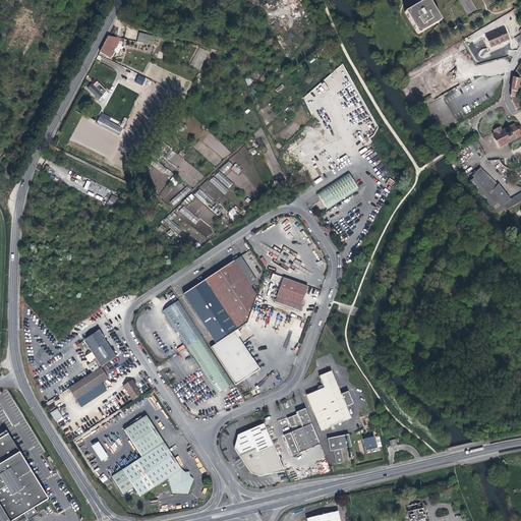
[(246,0),(251,9),(255,7),(251,0),(246,0)]
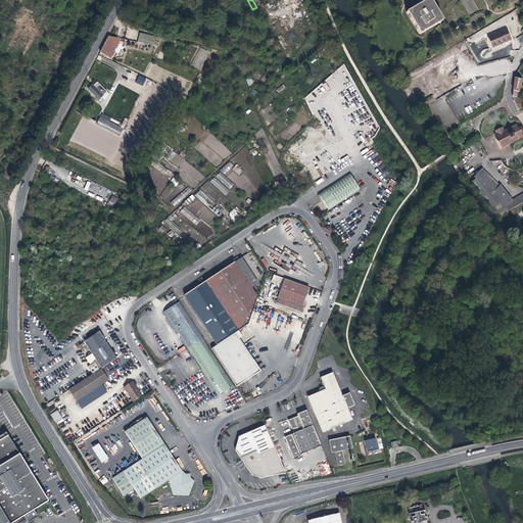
[(426,3),(407,14),(421,37),(443,22),(430,1),(426,3)]
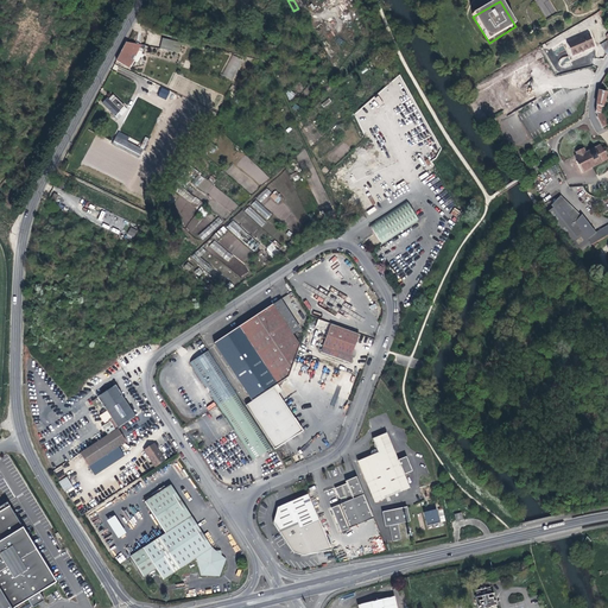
[(583,50),(593,45),(587,33),(565,43),(572,55),(583,50)]
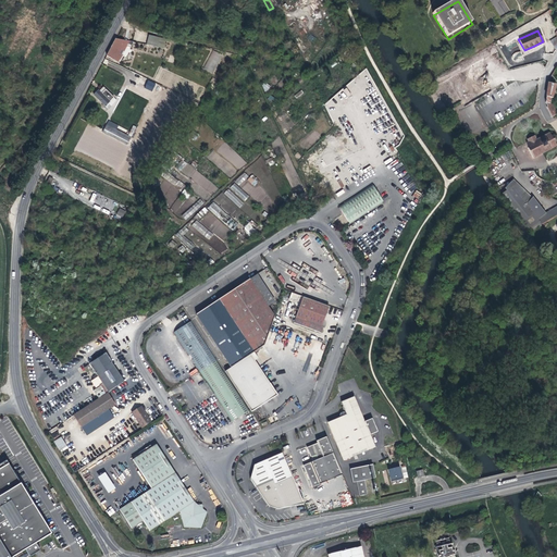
[(148,47),(158,49),(161,41),(156,39),(150,37),(147,46),(148,47)]
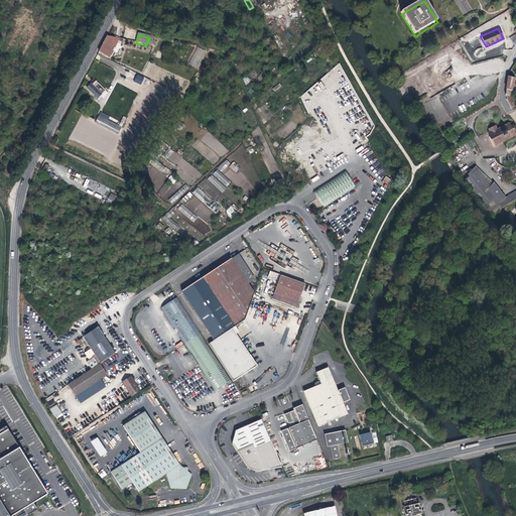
[(122,39),(108,36),(99,52),(111,57),(118,43),(122,45),(124,40),(122,39)]
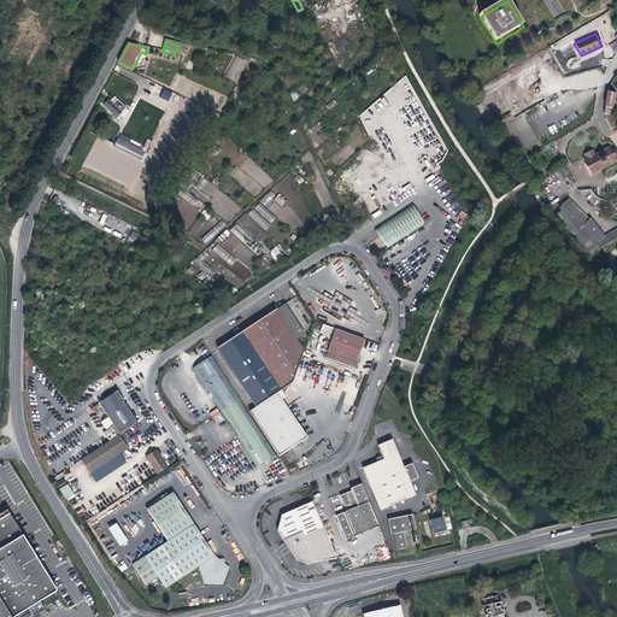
[(236,81),(246,60),(235,56),(225,76),(236,81)]
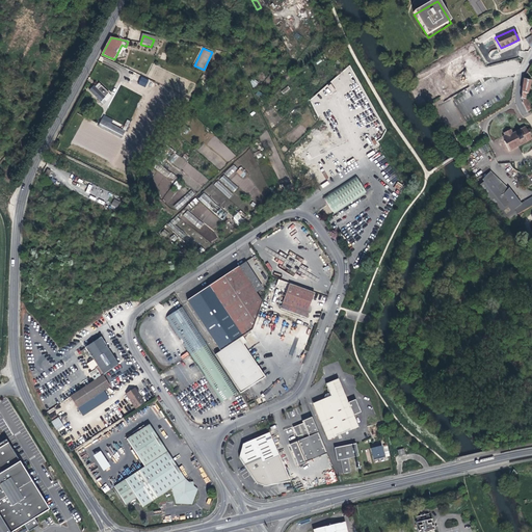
[(472,70),(468,72),(472,81),(477,79),(475,77),(472,70)]
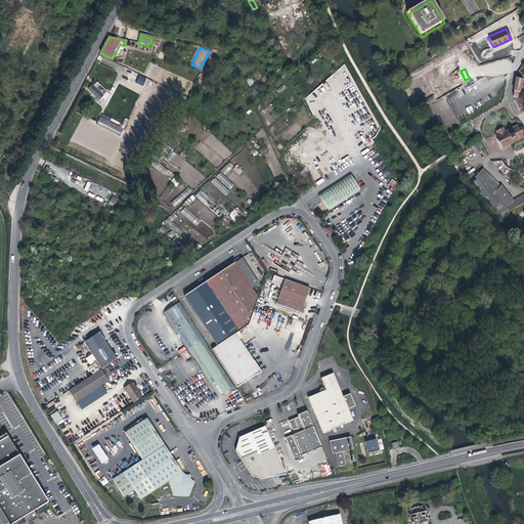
[(461,71),(457,72),(460,77),(445,83),(447,88),(465,80),(461,71)]
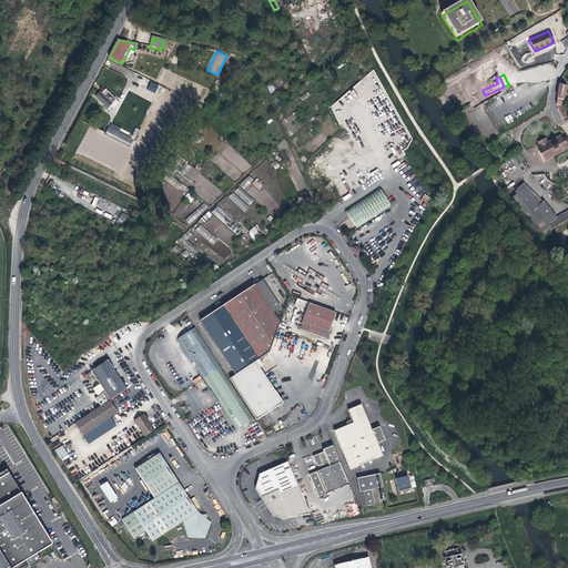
[(480,84),(483,90),(498,83),(496,78),(480,84)]
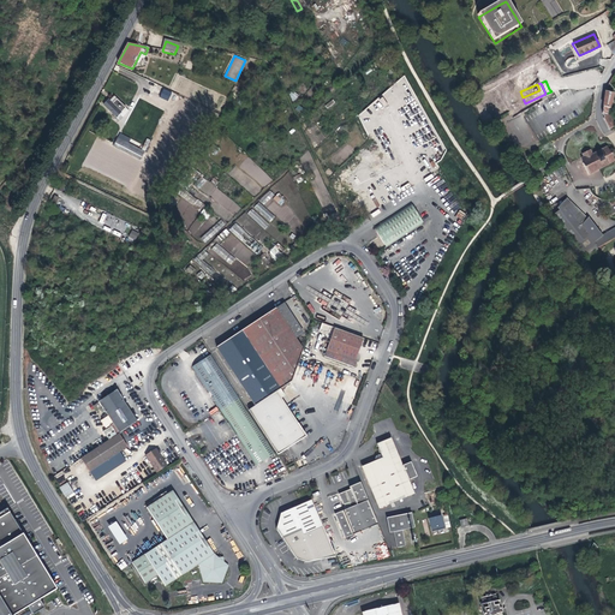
[(160,97),(168,101),(172,93),(163,89),(160,97)]
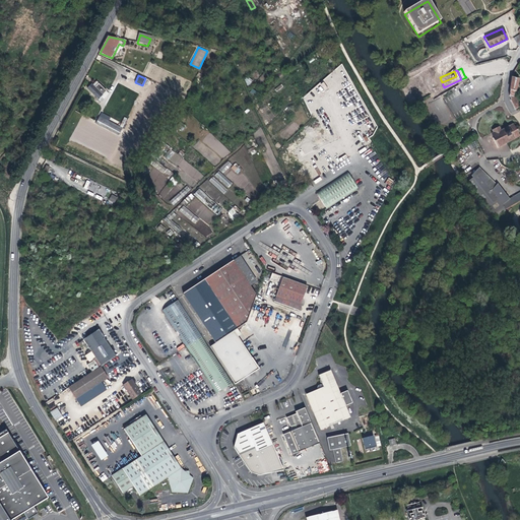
[(511,85),(510,95),(514,96),(515,91),(516,91),(519,79),(512,77),(511,85)]
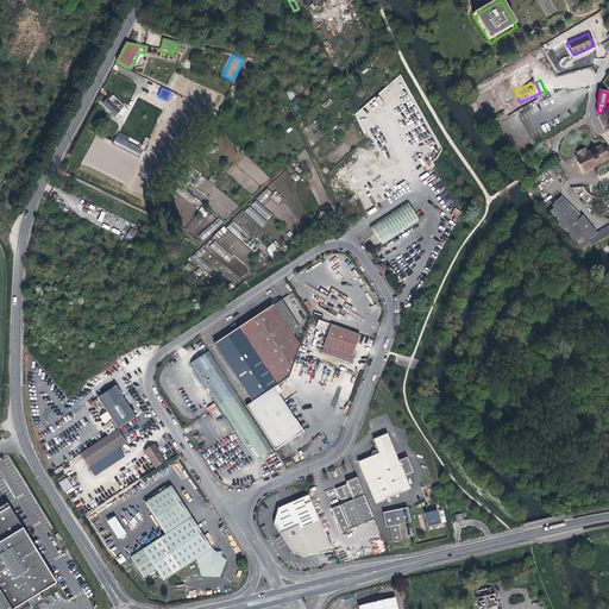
[(124,114),(121,112),(125,108),(125,107),(114,96),(110,101),(108,100),(104,105),(115,117),(119,120),(124,114)]
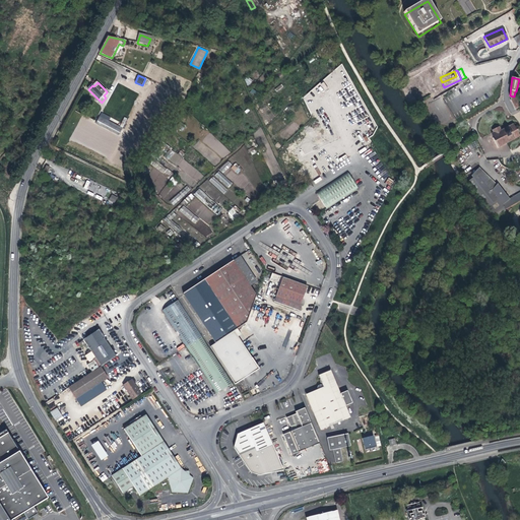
[(428,88),(429,90),(430,93),(444,87),(442,82),(428,88)]
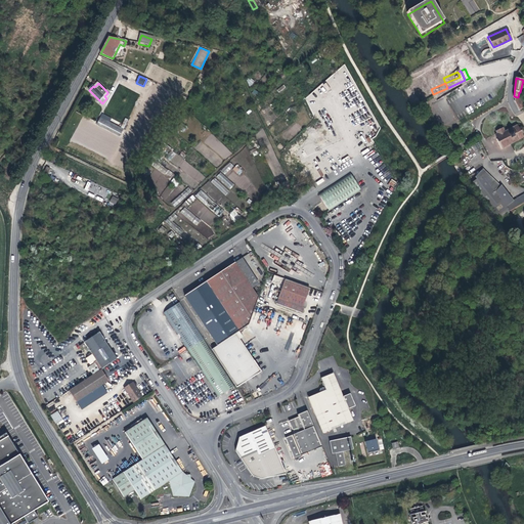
[(411,97),(409,99),(412,103),(433,94),(432,91),(417,98),(415,94),(410,95),(411,97)]
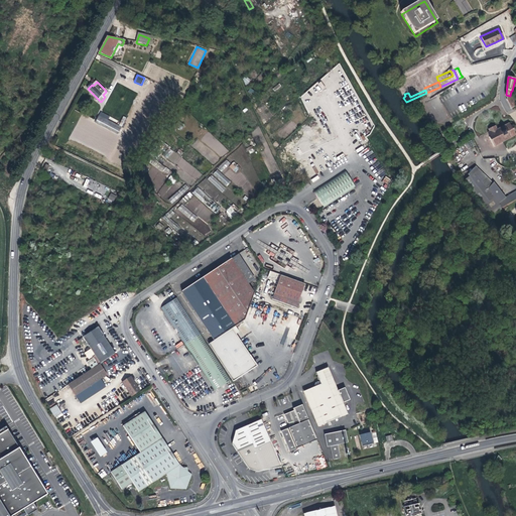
[(279,107),(274,102),(267,108),(273,114),(279,107)]
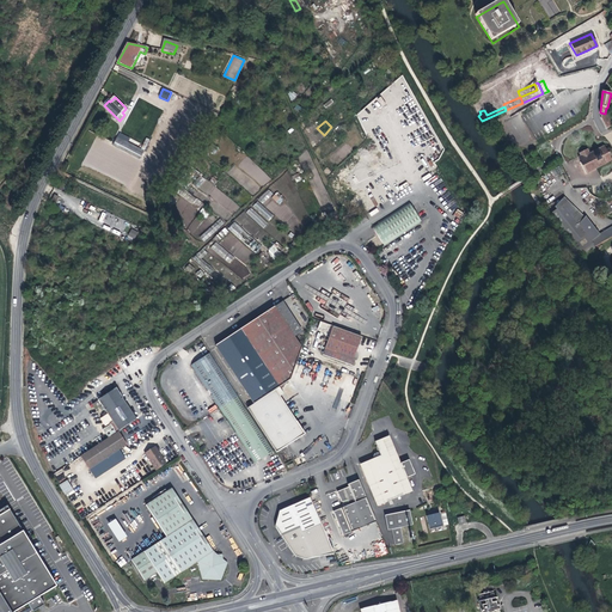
[(120,134),(118,138),(132,145),(133,141),(120,134)]
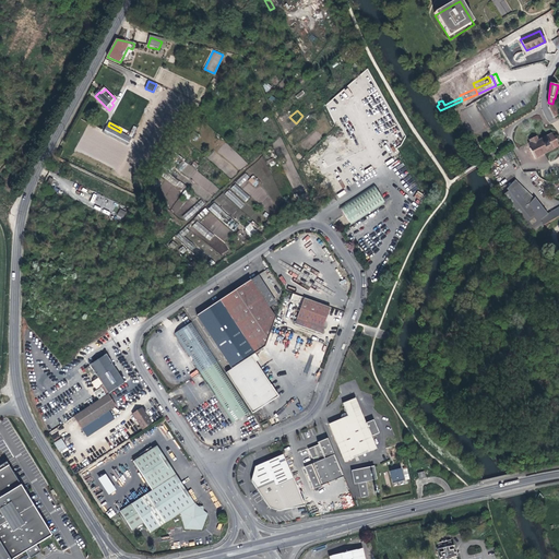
[(132,139),(120,132),(108,126),(105,131),(104,133),(128,146),(132,139)]
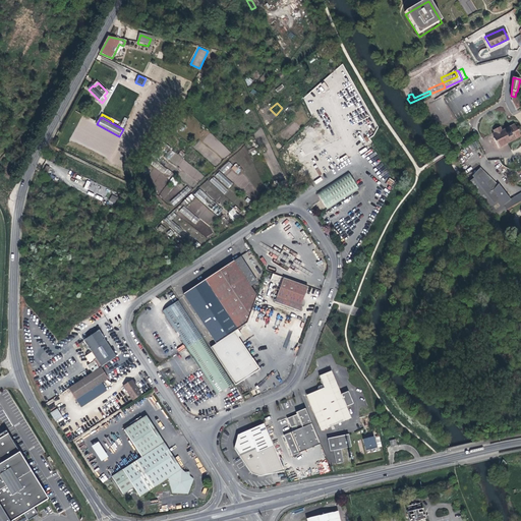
[(499,148),(520,136),(519,133),(520,132),(520,126),(518,126),(516,127),(515,124),(502,130),(501,127),(494,130),(495,132),(493,133),(494,138),(499,148)]
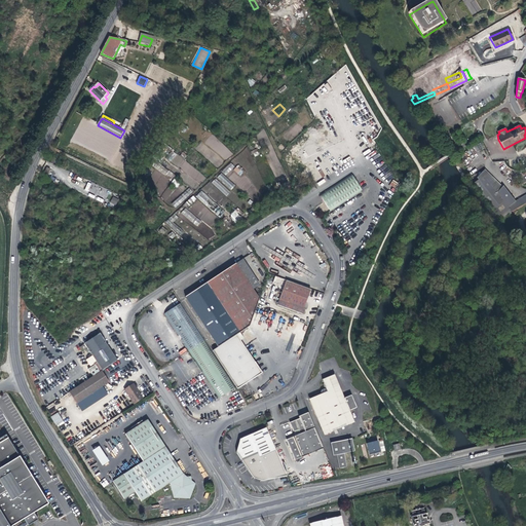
[(10,163),(17,152),(14,151),(7,161),(10,163)]
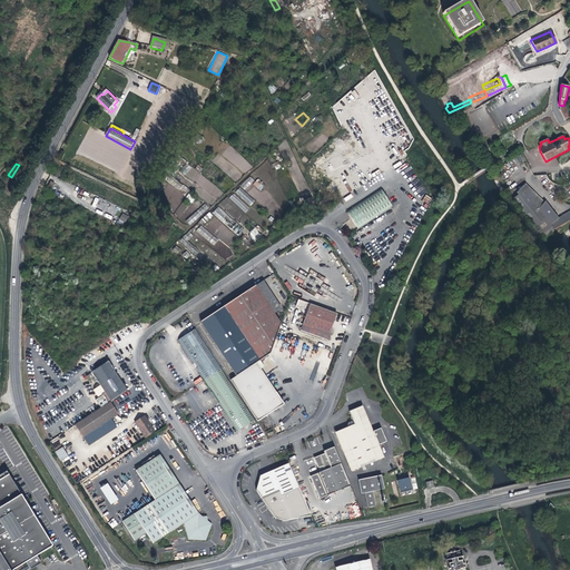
[(185,175),(192,168),(188,164),(180,170),(185,175)]
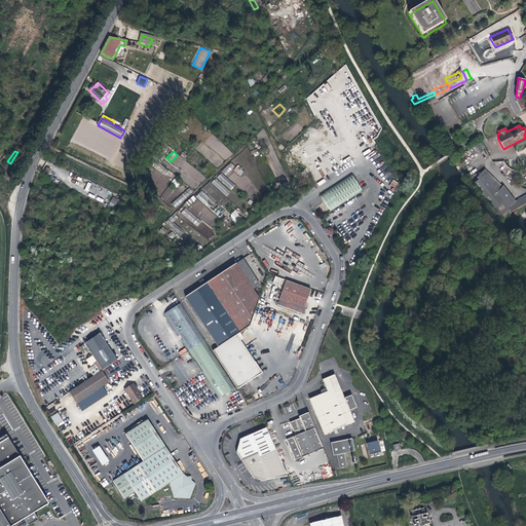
[(195,190),(205,178),(179,155),(173,162),(184,171),(188,165),(192,170),(188,175),(196,181),(191,187),(195,190)]
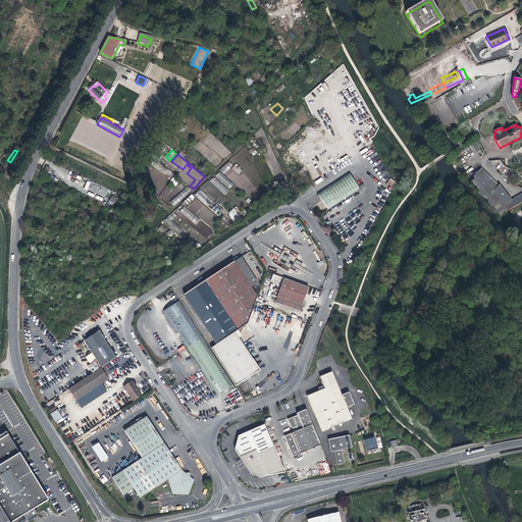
[(152,163),(163,173),(166,169),(155,160),(152,163)]
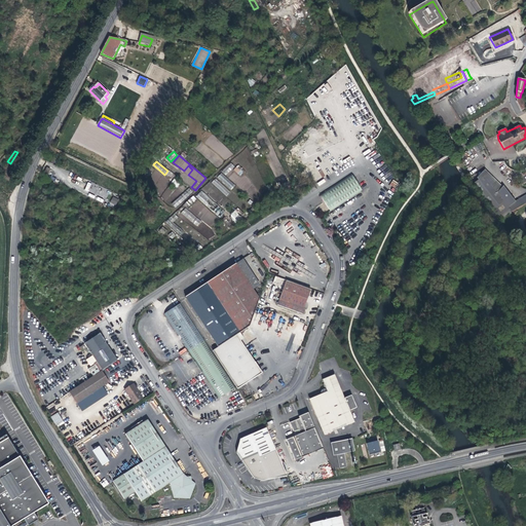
[(301,170),(296,174),(299,179),(304,175),(301,170)]
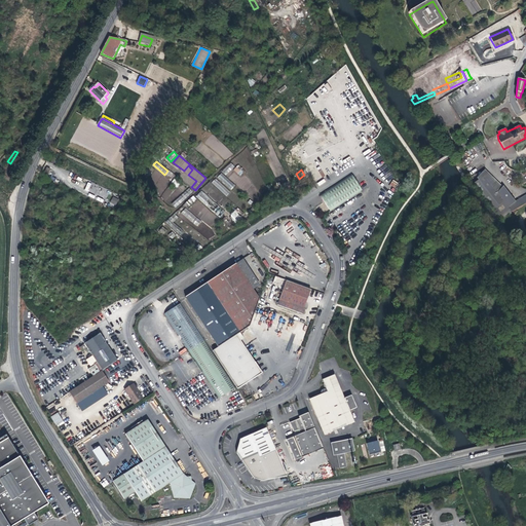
[(478,178),(479,180),(484,176),(485,178),(489,175),(485,170),(478,178)]
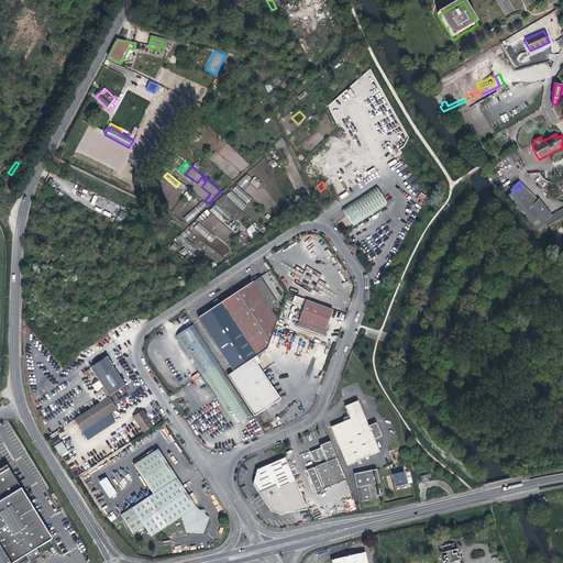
[(387,203),(376,186),(342,209),(353,225),(387,203)]
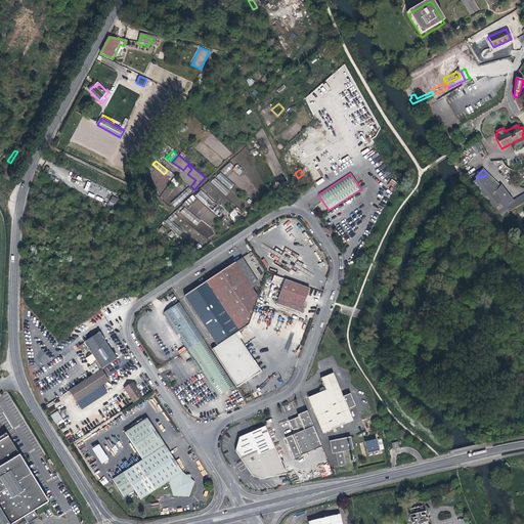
[(472,183),(491,208),(501,201),(506,205),(495,192),(500,187),(490,177),(489,177),(487,174),(483,177),(482,175),(477,179),(472,183)]
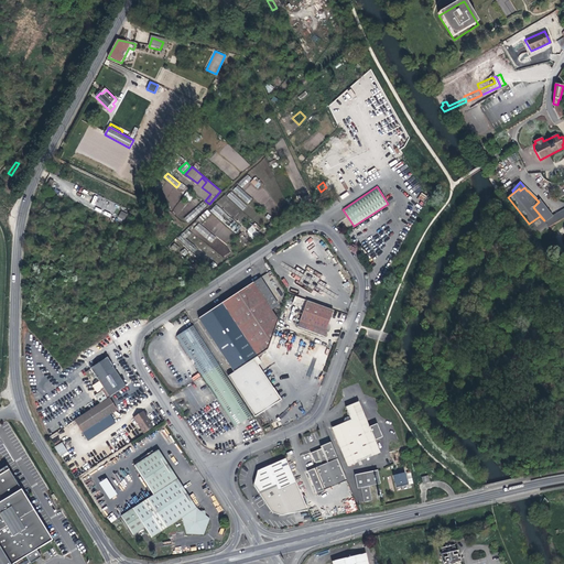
[(184,195),(190,201),(193,197),(187,192),(184,195)]
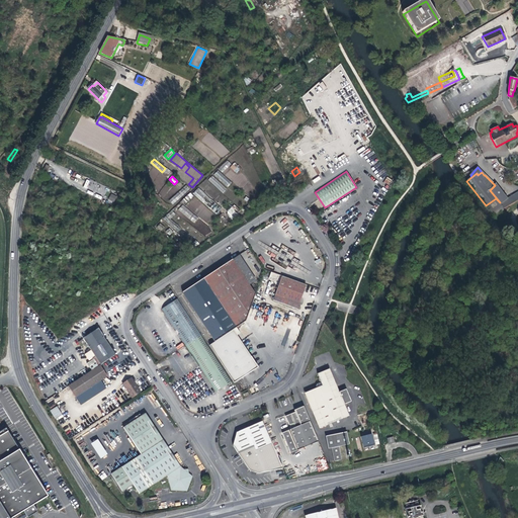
[(186,184),(169,201),(173,205),(190,188),(186,184)]
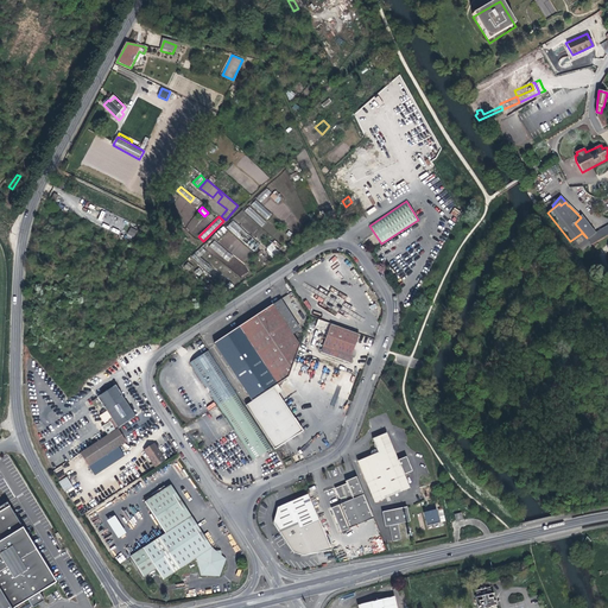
[(575,223),(587,238),(595,233),(582,216),(581,217),(575,223)]
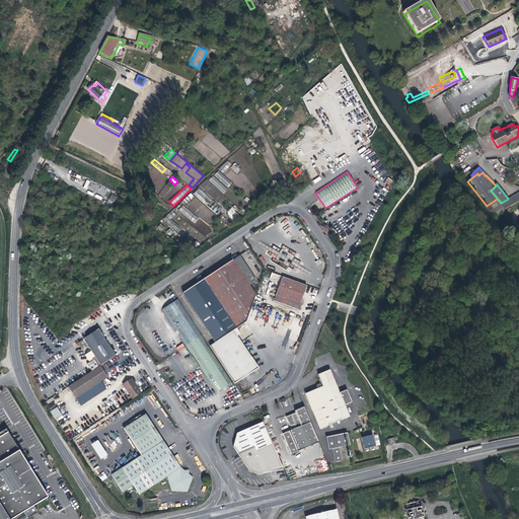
[(208,207),(213,202),(200,188),(194,193),(208,207)]
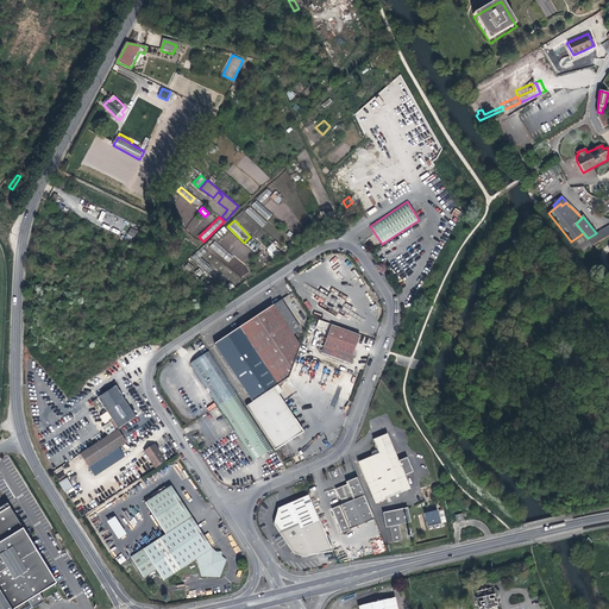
[(578,250),(582,253),(592,248),(591,246),(608,236),(608,225),(596,233),(588,238),(590,243),(578,250)]
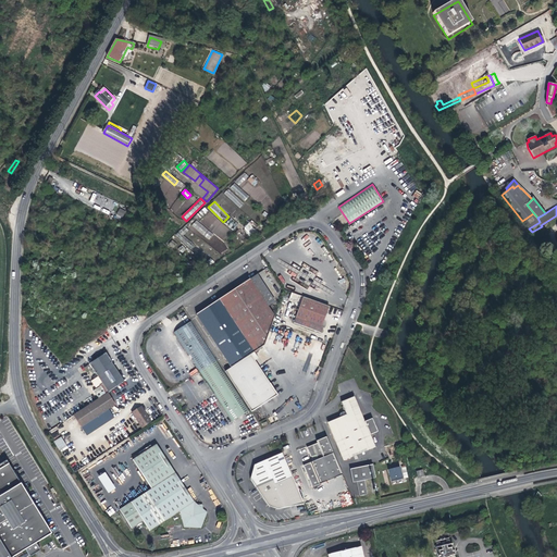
[(205,207),(198,212),(201,217),(208,211),(205,207)]
